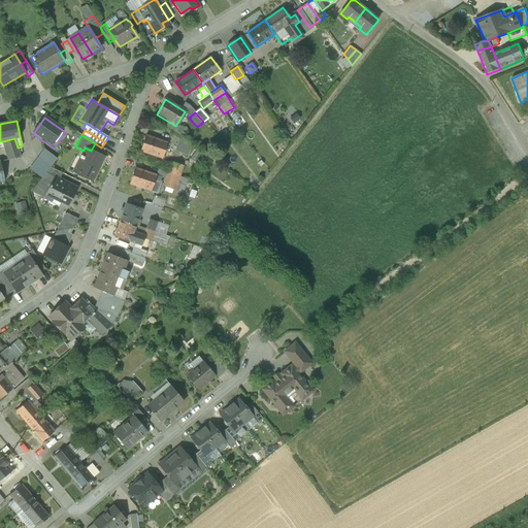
[(167,142),(145,135),(140,152),(162,159),(167,142)]
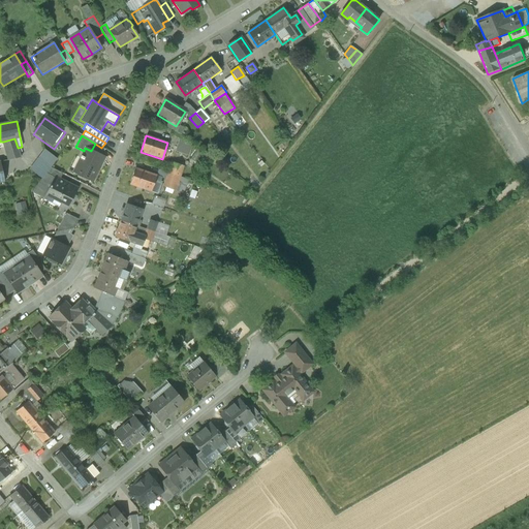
[(191,144),(180,136),(175,152),(187,156),(191,144)]
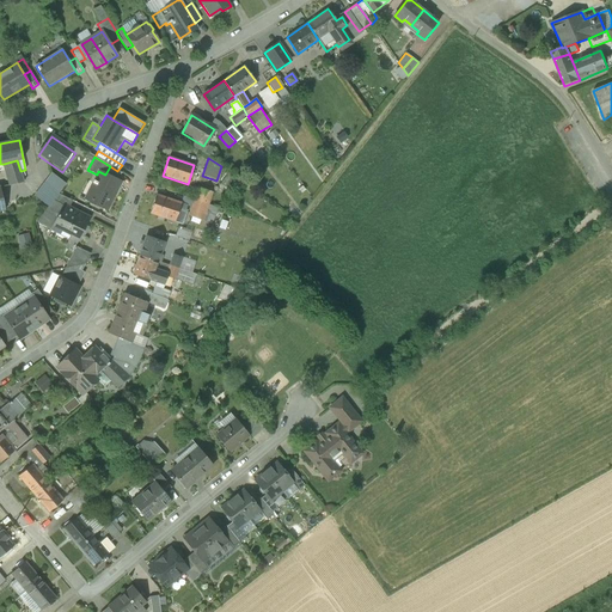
[(17,160),(4,164),(10,185),(24,183),(20,171),(17,160)]
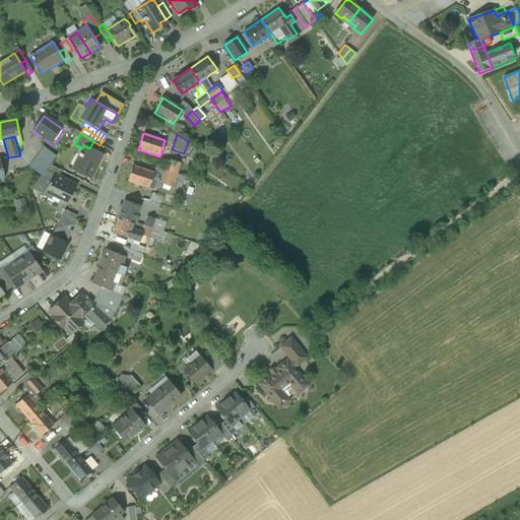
[(100,145),(93,141),(89,148),(103,154),(106,148),(100,145)]
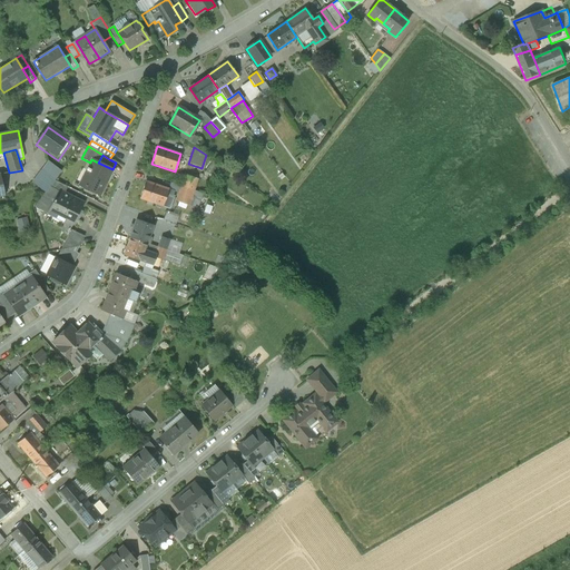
[(98,163),(91,159),(90,163),(79,185),(79,184),(78,186),(99,196),(112,169),(98,163)]
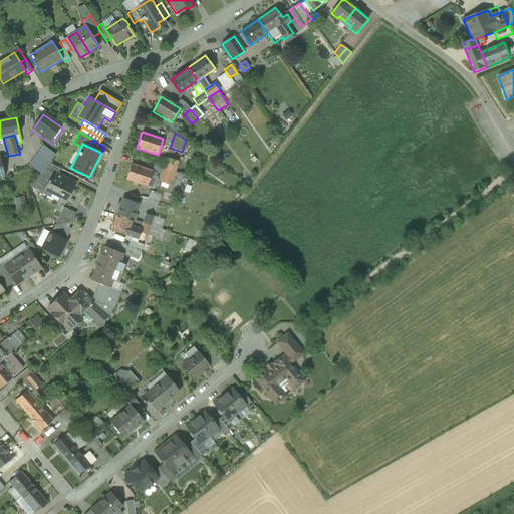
[(43,146),(37,154),(49,163),(55,154),(43,146)]
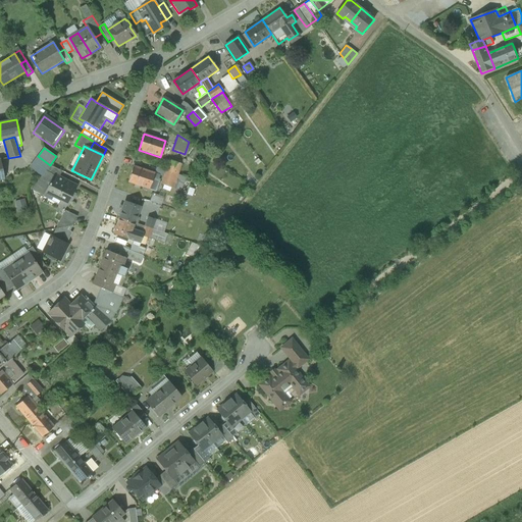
[(50,165),(38,156),(30,168),(41,176),(45,171),(49,165),(50,165)]
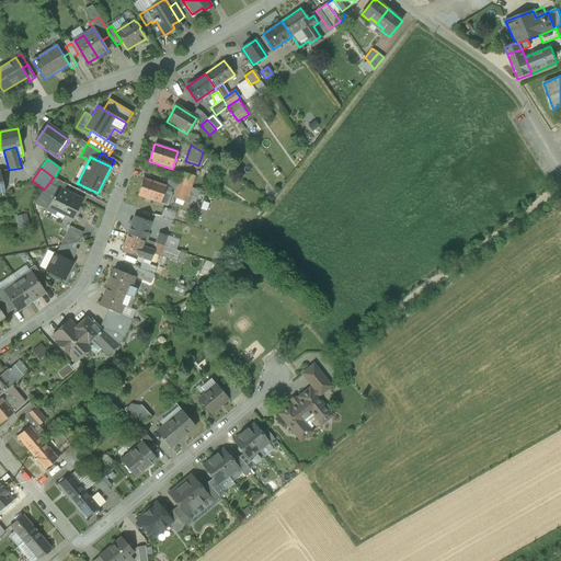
[(194,176),(182,172),(178,183),(191,187),(194,176)]
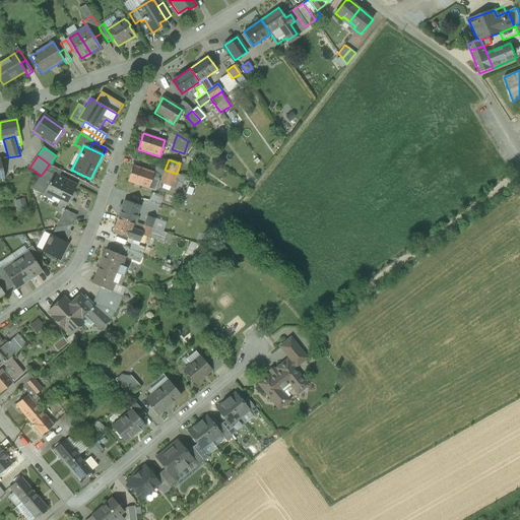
[(61,171),(49,165),(45,171),(53,175),(54,175),(59,177),(61,171)]
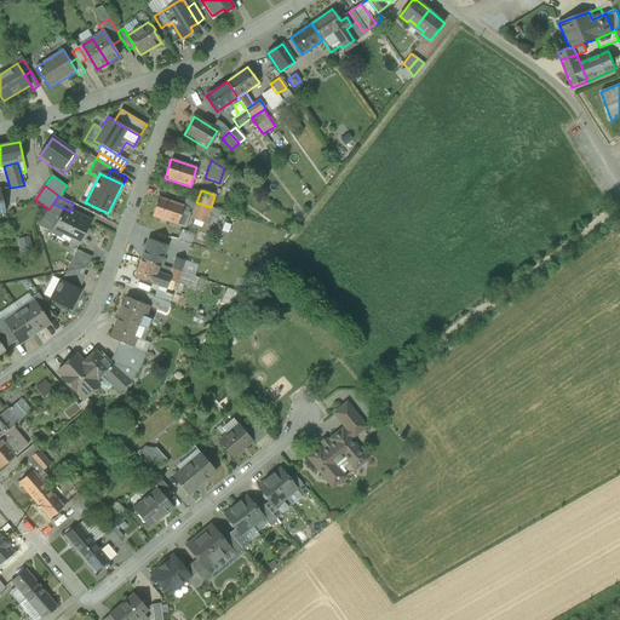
[(184,206),(158,197),(151,217),(177,225),(184,206)]
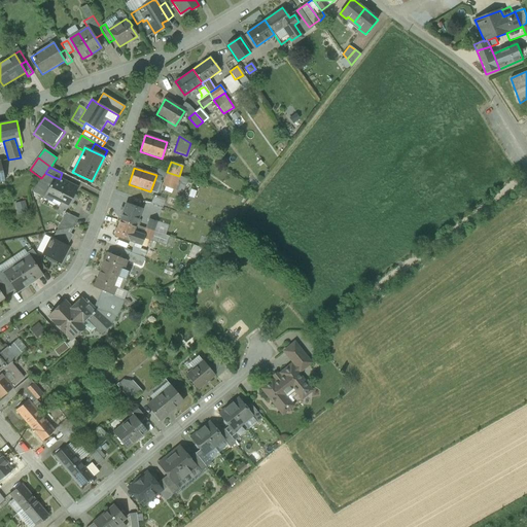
[(179,176),(167,172),(163,186),(174,190),(179,176)]
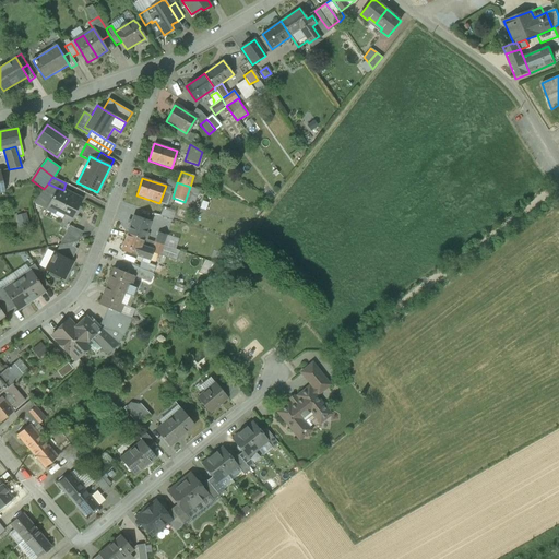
[(57,188),(48,183),(44,189),(54,194),(57,188)]
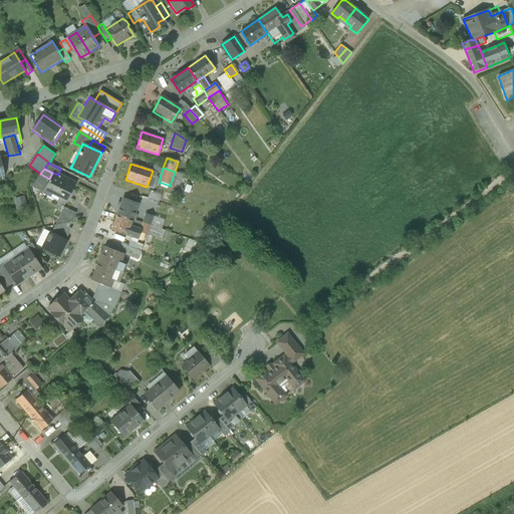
[(58,175),(53,173),(52,173),(49,179),(44,190),(59,198),(58,201),(65,204),(75,184),(58,175)]
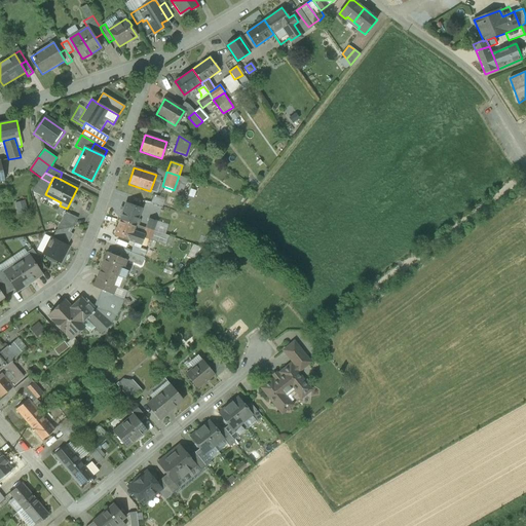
[(152,202),(162,205),(164,198),(154,195),(152,202)]
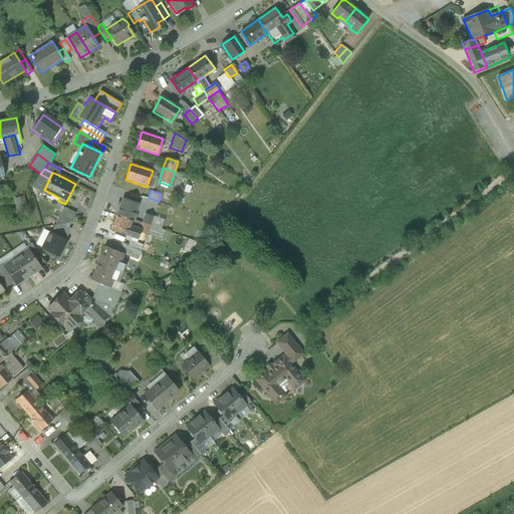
[(139,204),(122,199),(116,215),(133,220),(136,213),(139,204)]
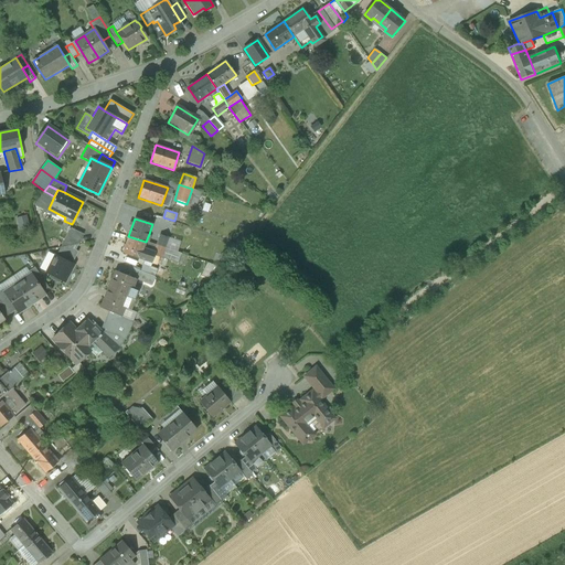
[(71,228),(61,248),(78,244),(83,234),(71,228)]
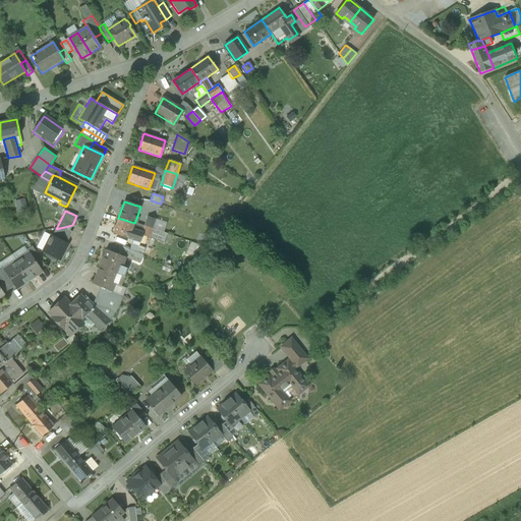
[(147,219),(137,216),(134,223),(145,226),(147,219)]
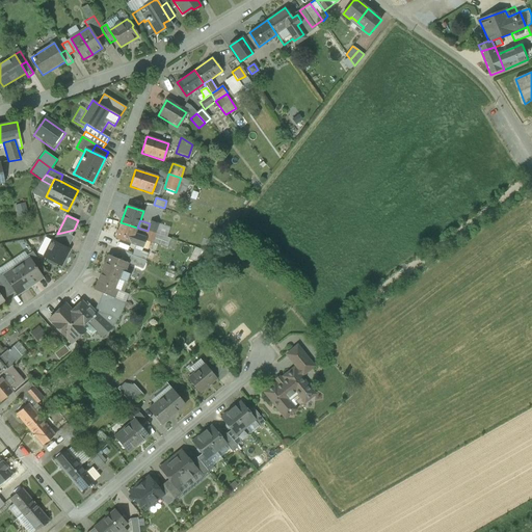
[(137,228),(121,222),(115,239),(136,246),(139,239),(134,237),(135,234),(137,228)]
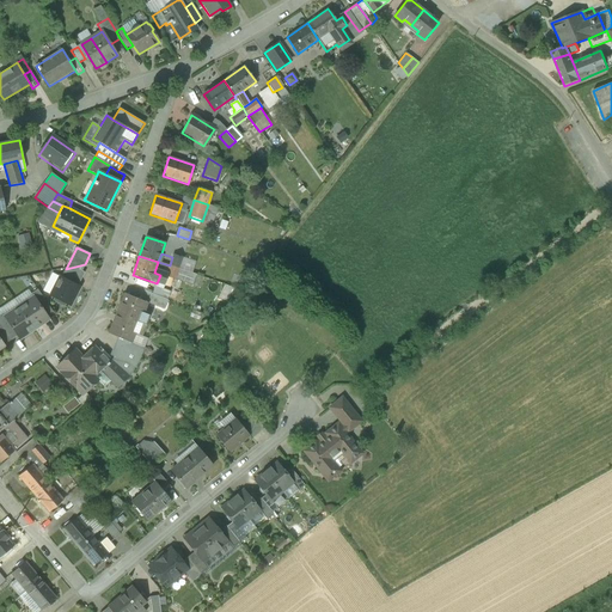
[(183,258),(173,256),(172,257),(170,265),(179,269),(183,258)]
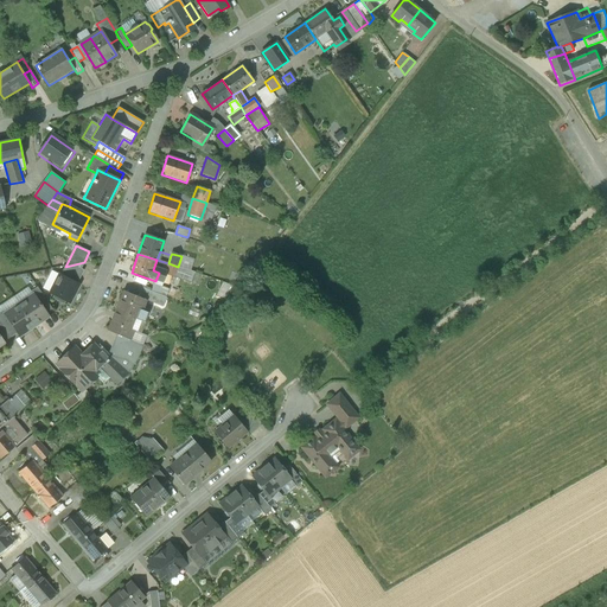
[(168,263),(157,260),(154,267),(166,270),(168,263)]
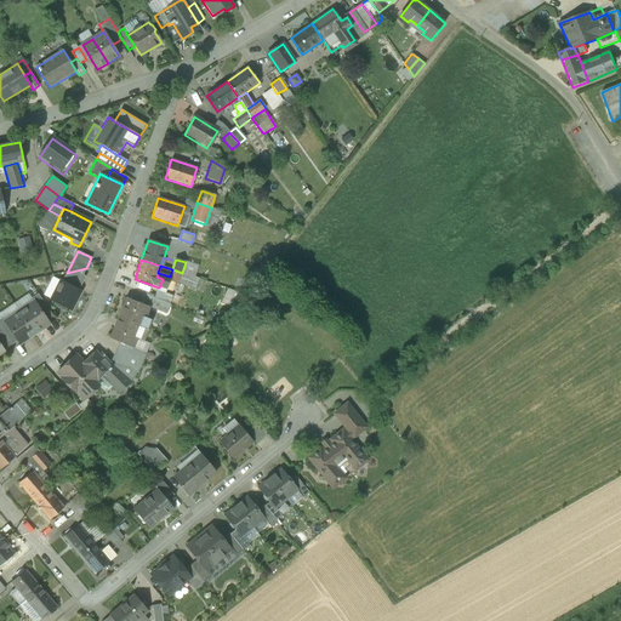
[(86,268),(67,273),(64,277),(81,285),(86,277),(83,275),(86,268)]
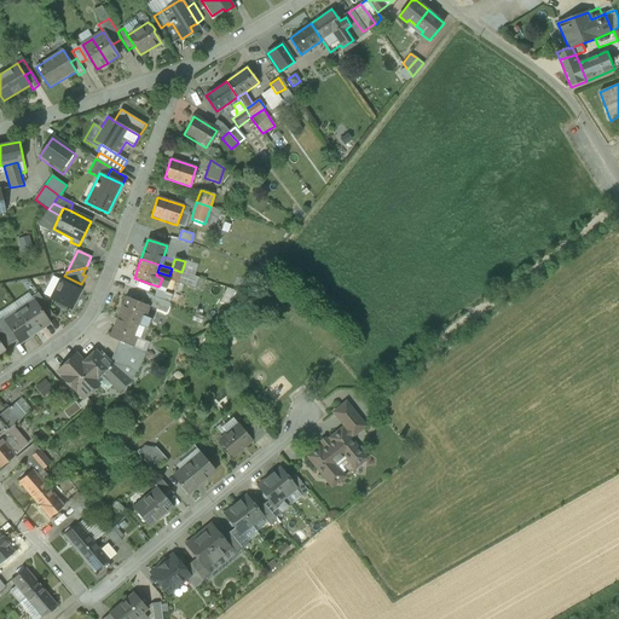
[(181,272),(172,268),(169,276),(167,279),(169,279),(177,283),(181,272)]
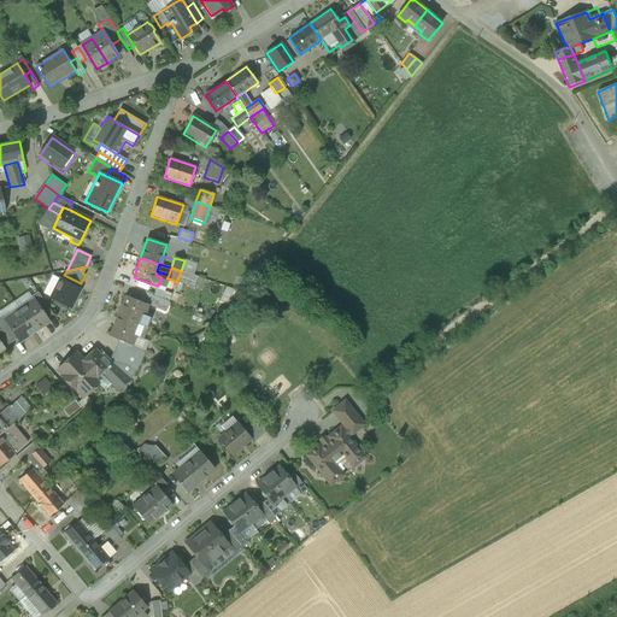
[(169,275),(157,271),(156,275),(162,277),(158,286),(165,288),(169,278),(166,278),(169,275)]
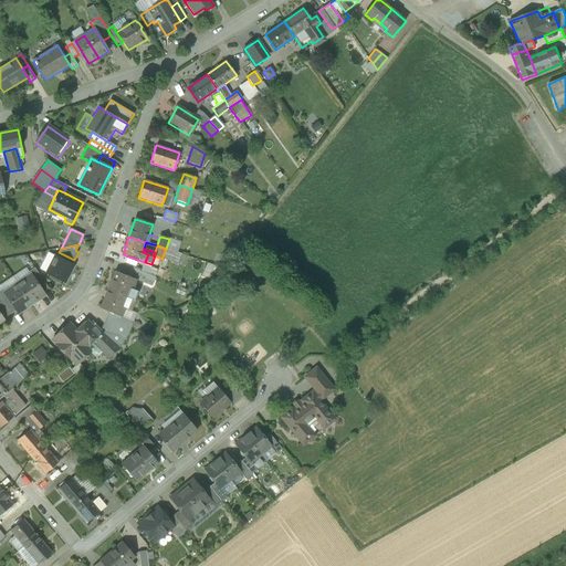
[(74,260),(59,252),(56,257),(55,257),(46,273),(65,283),(74,265),(72,264),(74,260)]
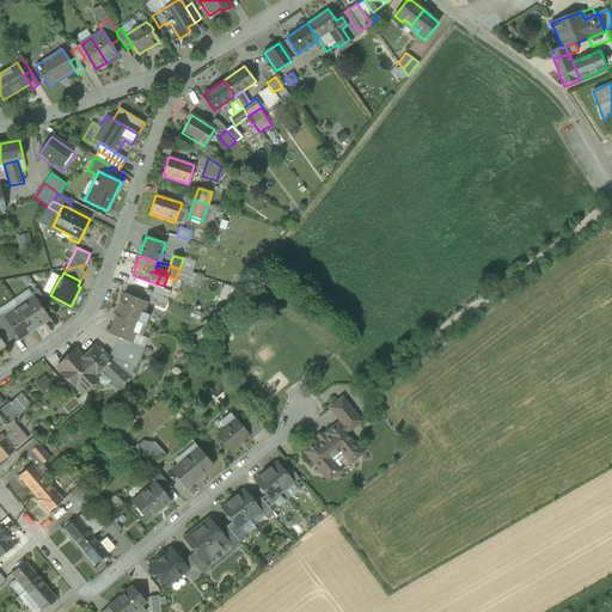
[(53,312),(37,289),(31,294),(32,298),(34,298),(47,317),(53,312)]
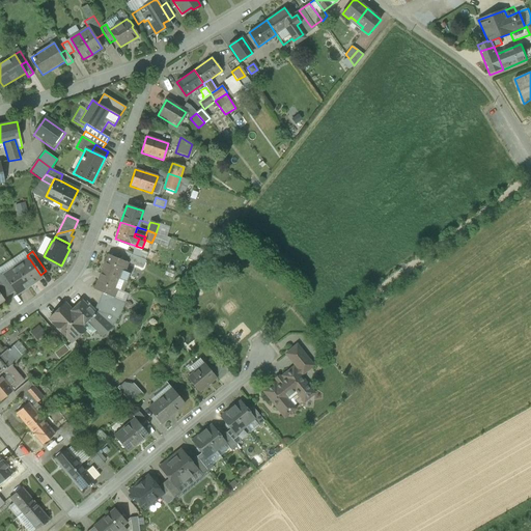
[(128,262),(109,255),(102,272),(118,279),(122,270),(124,271),(128,262)]
